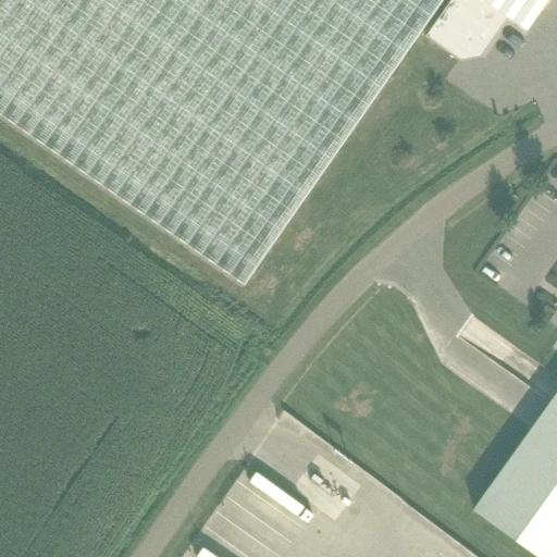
[(0,0),(0,118),(242,286),(441,0),(0,0)]
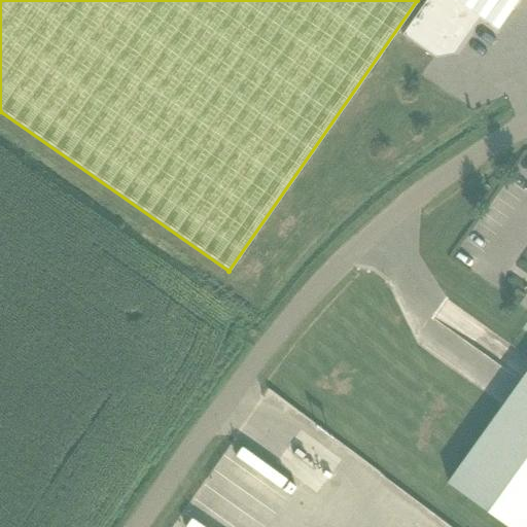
[(425,0),(401,35),(434,59),(453,56),(479,19),(496,31),(518,0),(425,0)]
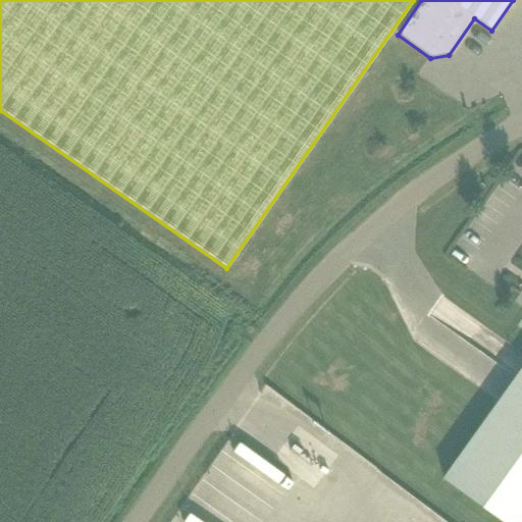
[(521,521),(521,370),(444,480),(503,521),(521,521)]
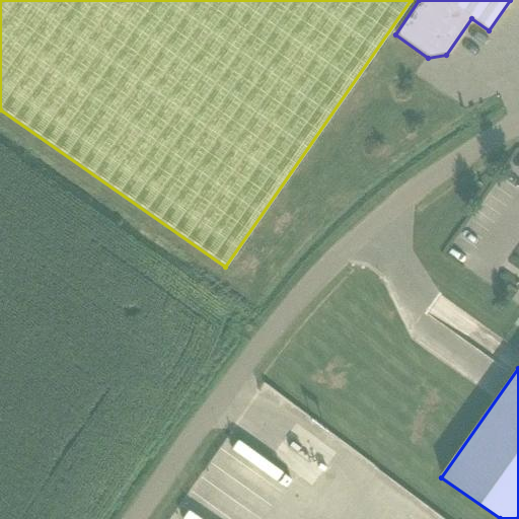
[(227,438),(175,518),(257,518),(286,474),(227,438)]
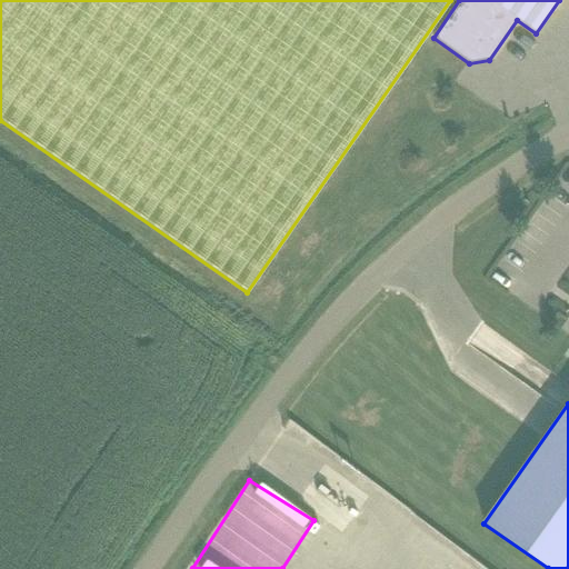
[(472,568),(456,557),(447,568),(472,568)]
